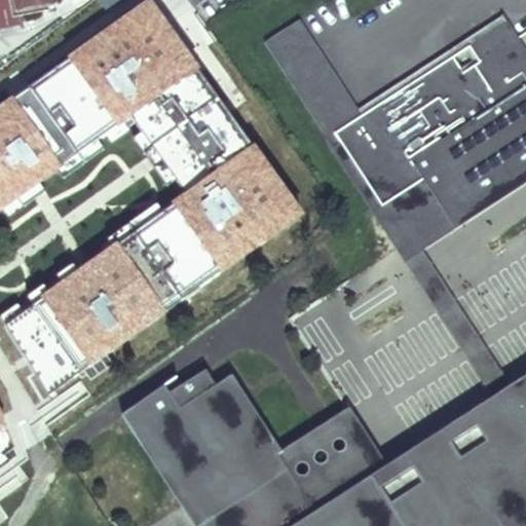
[(151,0),(148,0),(0,107),(0,212),(130,119),(183,195),(5,325),(47,396),(307,215),(151,0)]
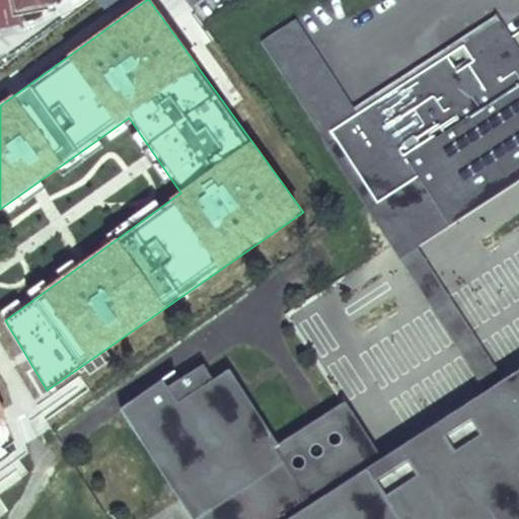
[(13,0),(0,0),(0,26),(12,24),(10,11),(16,10),(13,0)]
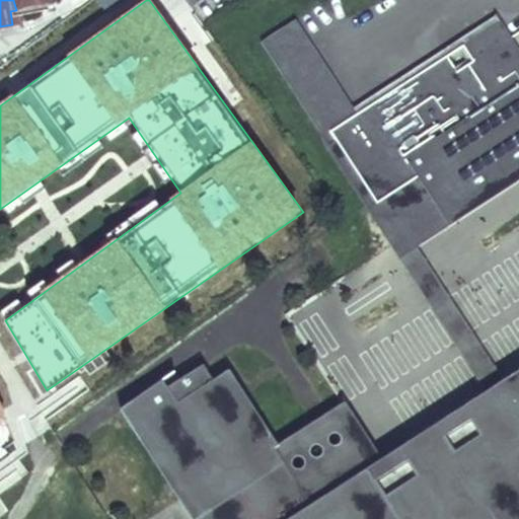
[(13,0),(16,10),(53,4),(52,0),(13,0)]
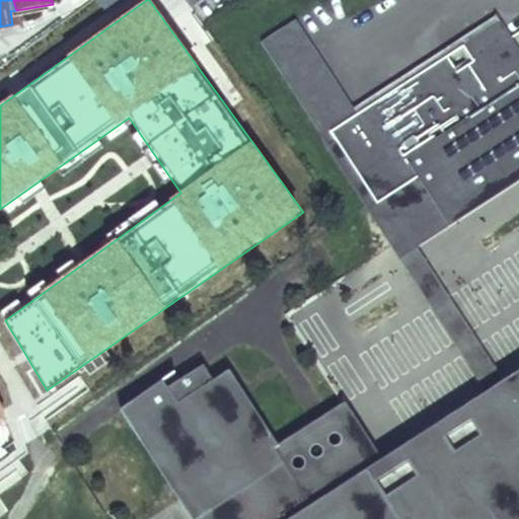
[(332,133),(357,115),(297,20),(261,44),(401,261),(419,249),(451,228),(420,179),(379,205),(332,133)]
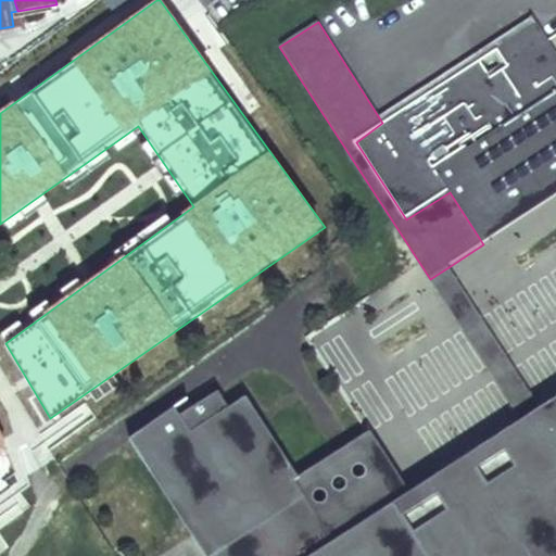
[(555,92),(555,49),(539,23),(382,123),(356,142),(406,219),(450,192),(436,172),(555,92)]
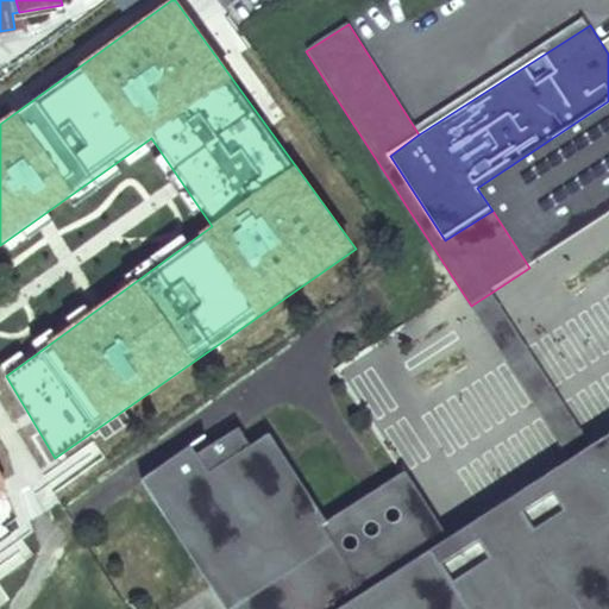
[(608,217),(608,101),(477,188),(493,211),(529,268),(608,217)]
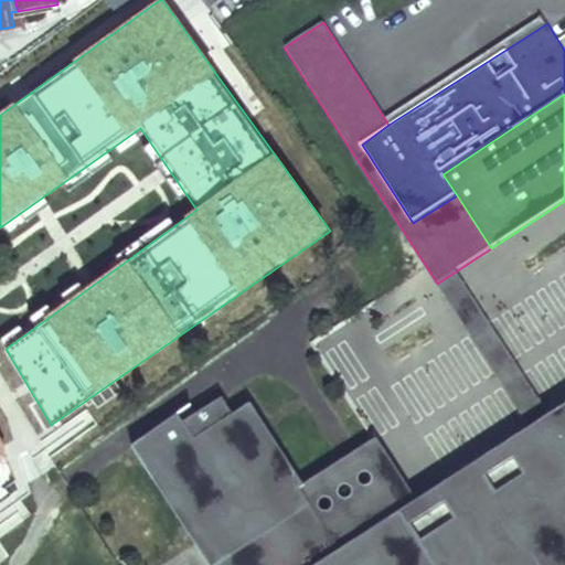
[(456,272),(437,284),(528,425),(547,413),(456,272)]
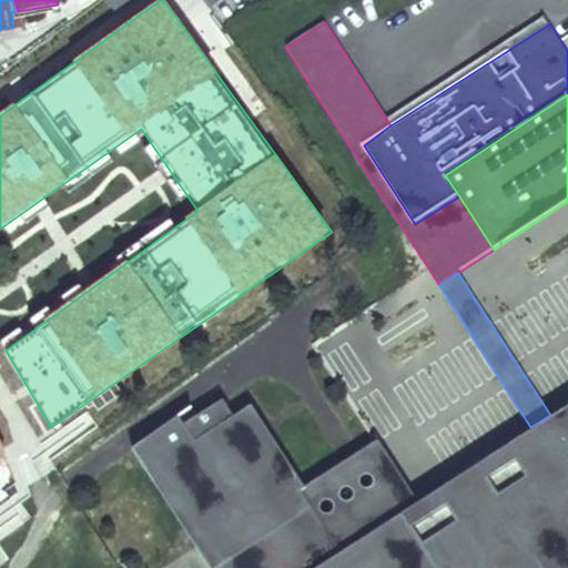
[(220,397),(179,423),(191,439),(230,414),(220,397)]
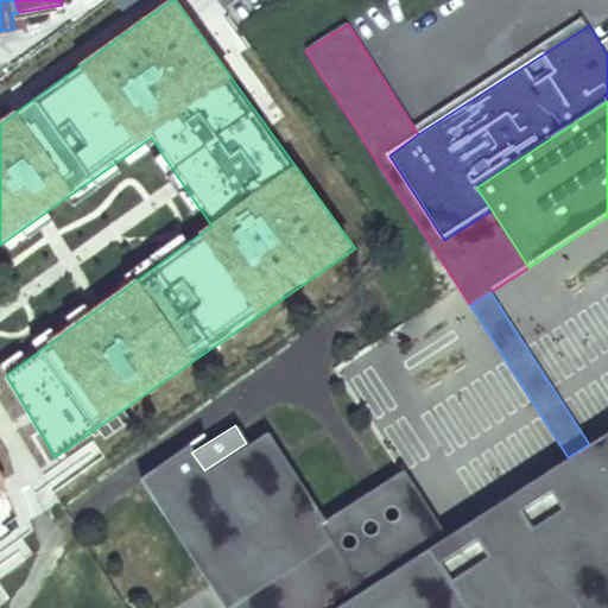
[(185,443),(135,477),(219,607),(225,607),(329,543),(318,525),(324,523),(265,431),(246,443),(204,470),(191,453),(185,443)]
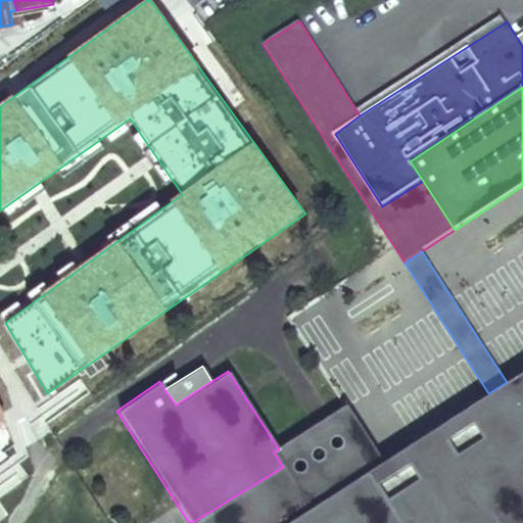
[(522,522),(522,371),(507,382),(488,393),(383,462),(311,509),(288,522),(522,522)]
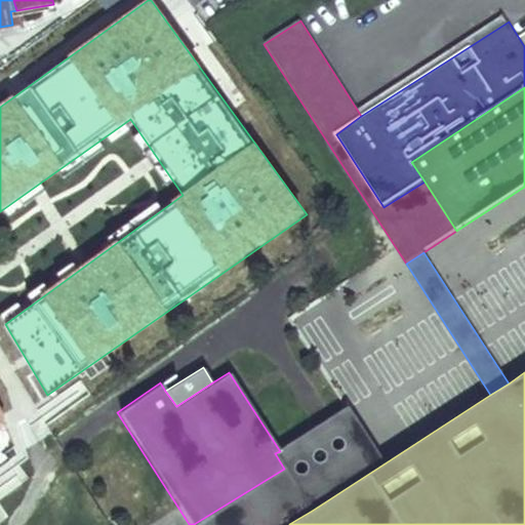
[(280,448),(280,451),(275,453),(284,469),(312,511),(385,463),(348,406),(280,448)]
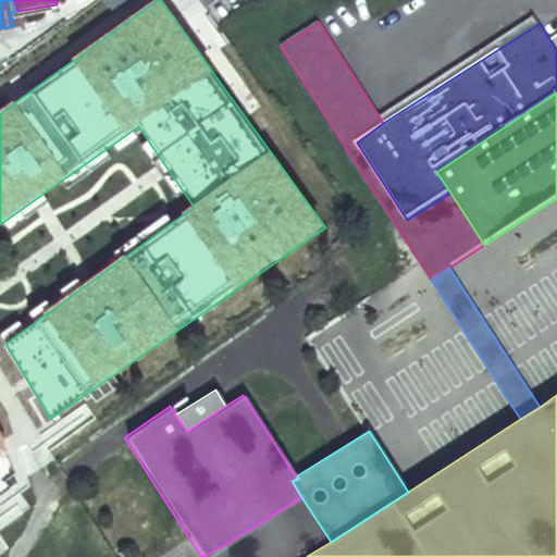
[(301,497),(206,556),(307,556),(331,542),(301,497)]
